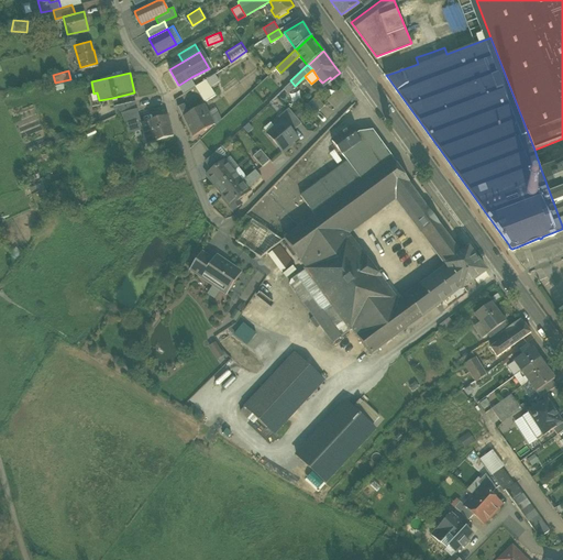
[(206,78),(210,84),(218,79),(213,73),(206,78)]
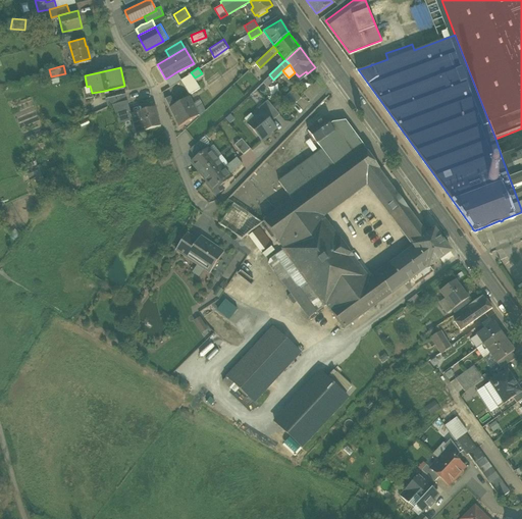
[(180,78),(177,71),(166,79),(169,86),(180,78)]
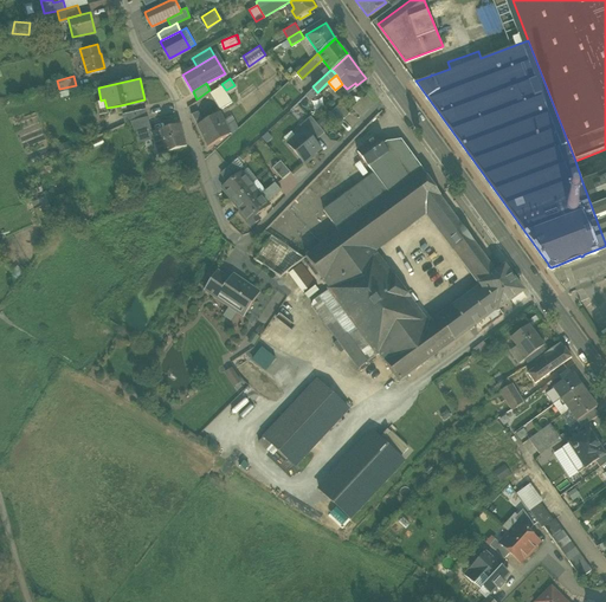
[(210,91),(219,108),(220,107),(221,107),(232,101),(226,90),(221,84),(210,91)]
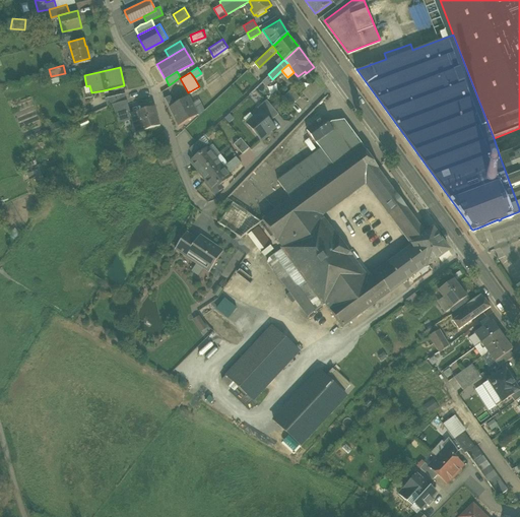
[(282,95),(290,105),(300,95),(291,87),(282,95)]
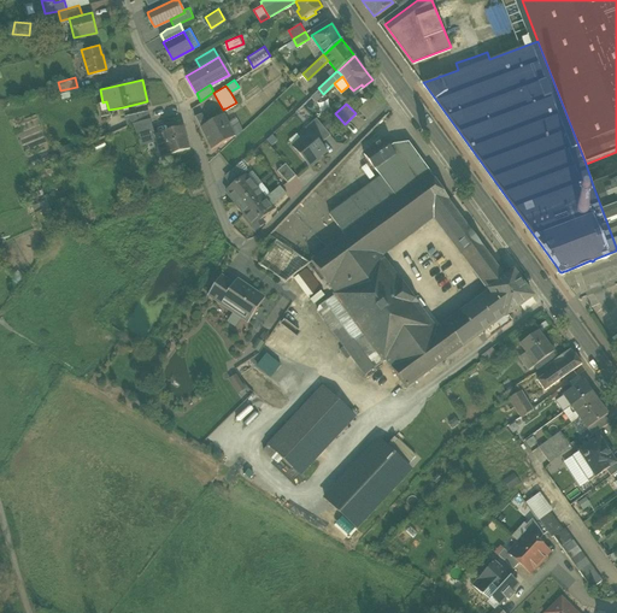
[(127,123),(134,122),(151,118),(148,108),(124,115),(127,123)]
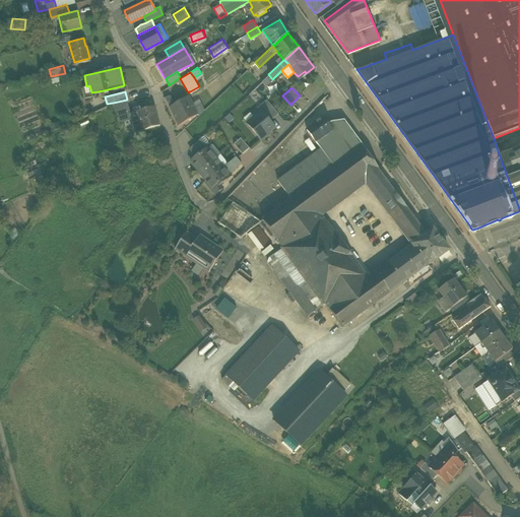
[(178,124),(198,113),(195,107),(189,94),(175,103),(170,94),(165,97),(178,124)]
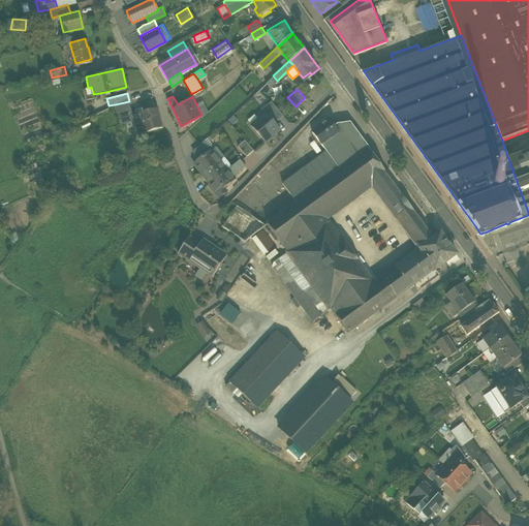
[(271,100),(261,109),(267,114),(267,113),(274,122),(283,114),(271,100)]
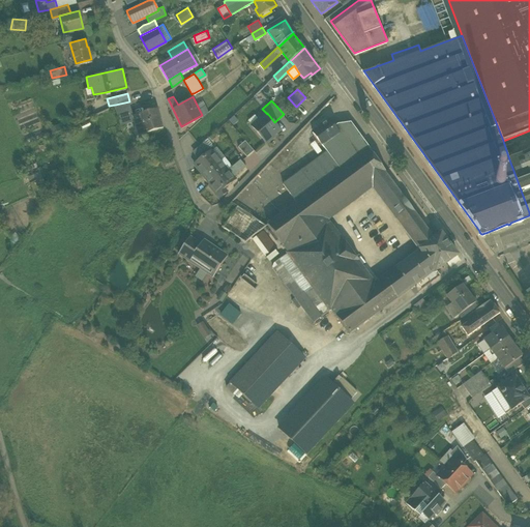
[(133,114),(129,101),(115,105),(121,124),(134,120),(133,114)]
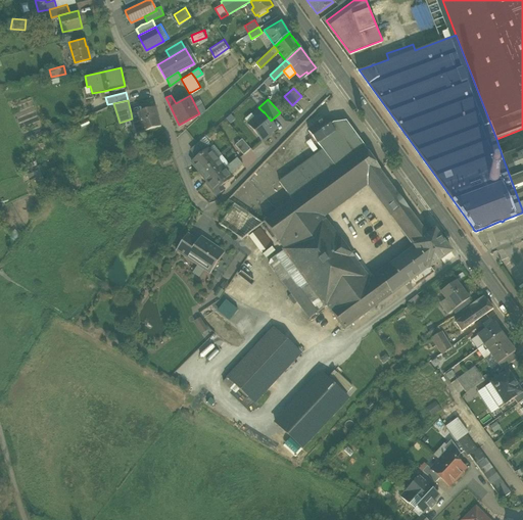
[(202,102),(196,107),(199,113),(199,114),(205,109),(202,102)]
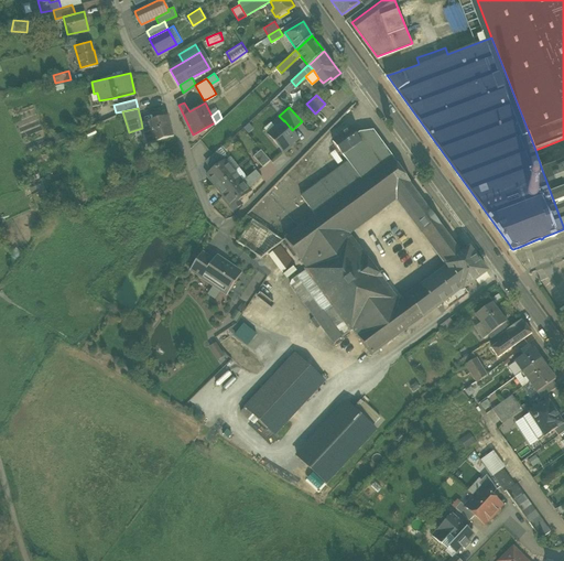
[(142,128),(148,143),(173,135),(167,114),(141,121),(142,128)]
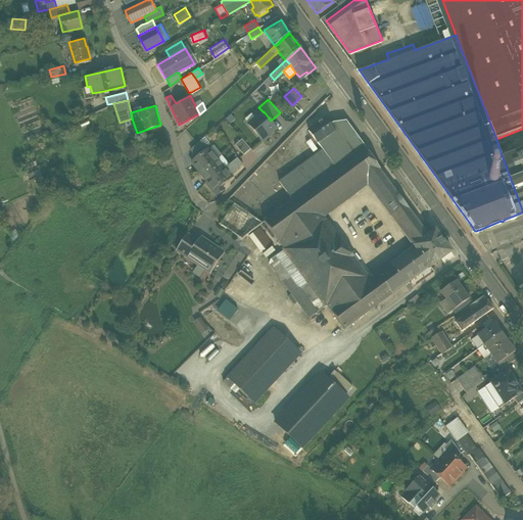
[(257,114),(248,123),(263,139),(277,127),(271,121),(264,111),(264,112),(258,116),(257,114)]
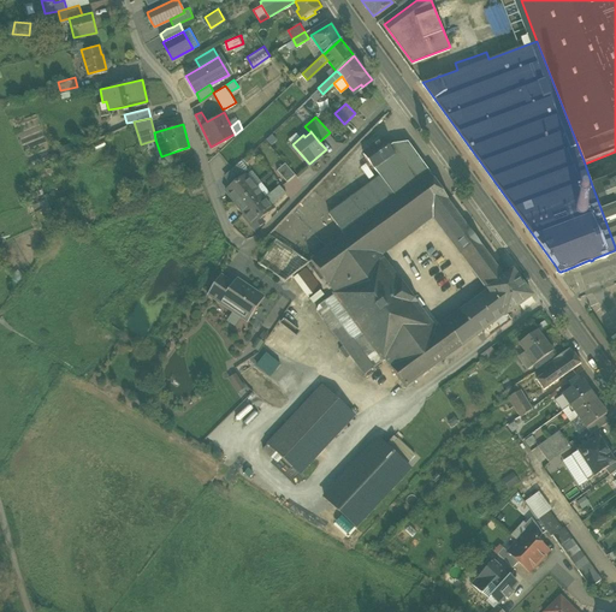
[(363,152),(374,167),(394,153),(389,146),(383,137),(363,152)]
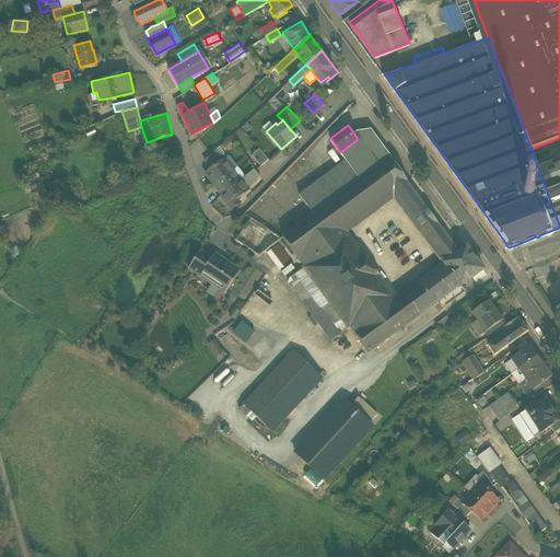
[(94,126),(84,129),(88,136),(96,131),(94,126)]
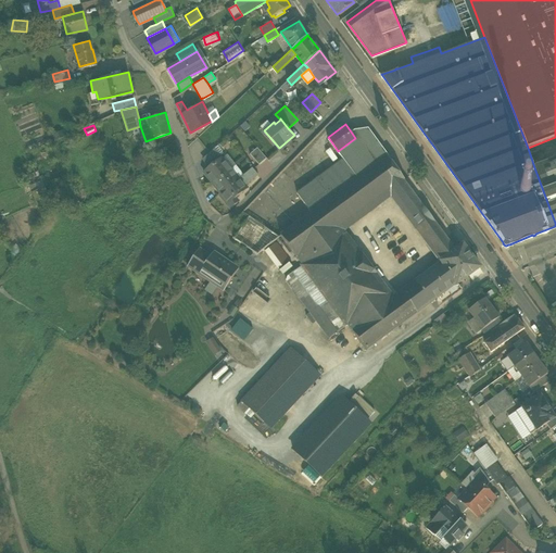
[(387,155),(388,153),(368,126),(354,128),(370,150),(382,149),(387,155)]
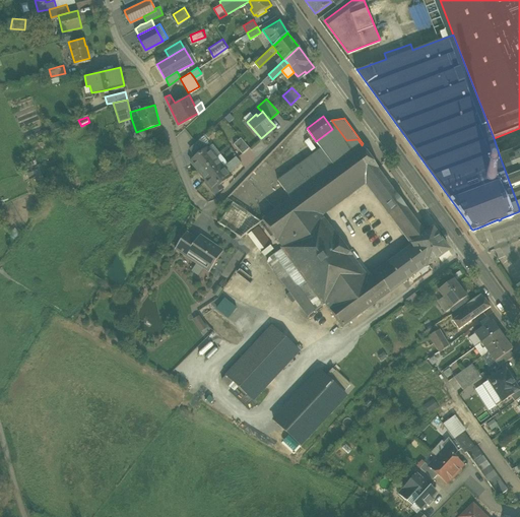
[(59,119),(49,123),(52,130),(62,125),(59,119)]
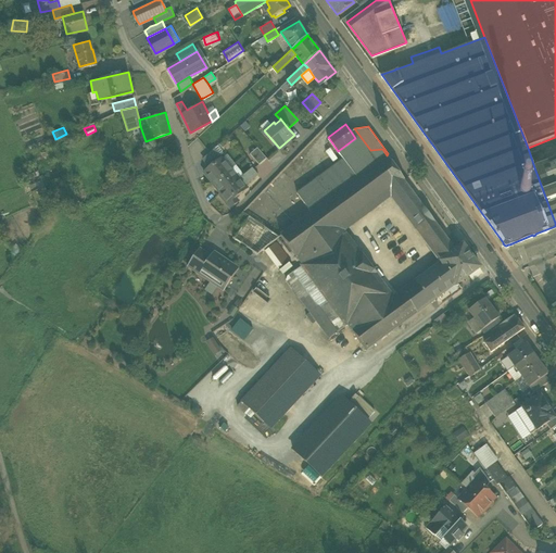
[(343,158),(316,177),(331,197),(332,196),(387,155),(382,149),(370,150),(354,128),(351,132),(355,138),(338,151),(343,158)]
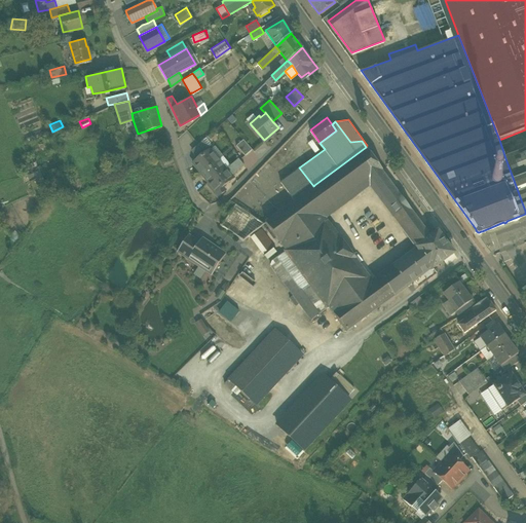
[(236,144),(245,154),(252,148),(243,138),(236,144)]
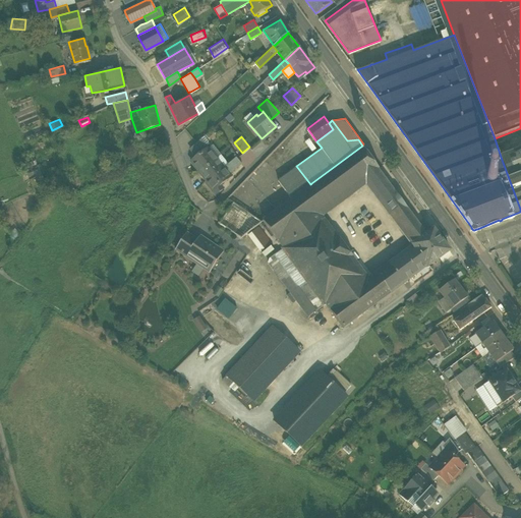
[(190,147),(197,155),(208,147),(200,137),(190,147)]
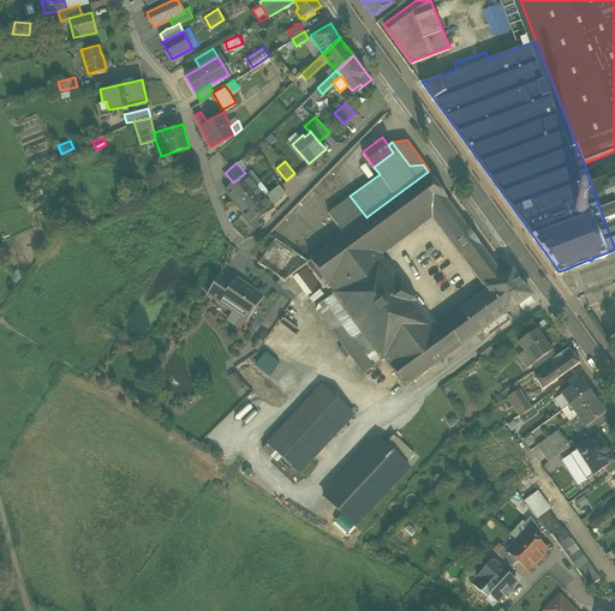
[(372,251),(431,207),(445,197),(446,197),(428,172),(368,216),(366,217),(345,234),(310,259),(328,283),(372,251)]
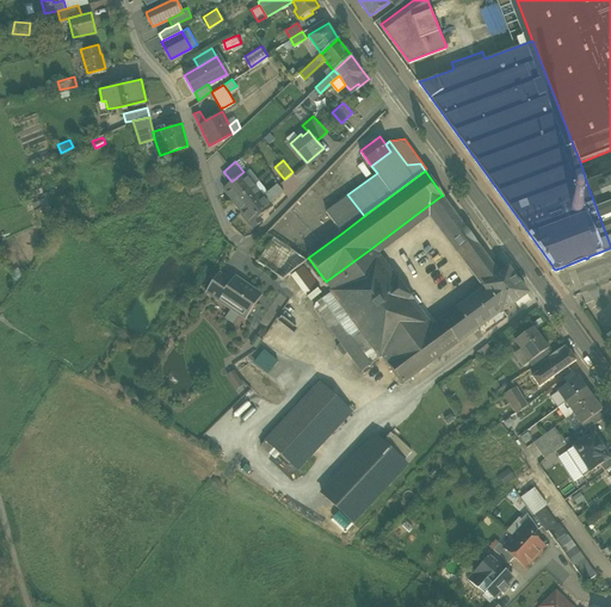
[(224,187),(234,199),(253,184),(244,172),(232,181),(224,187)]
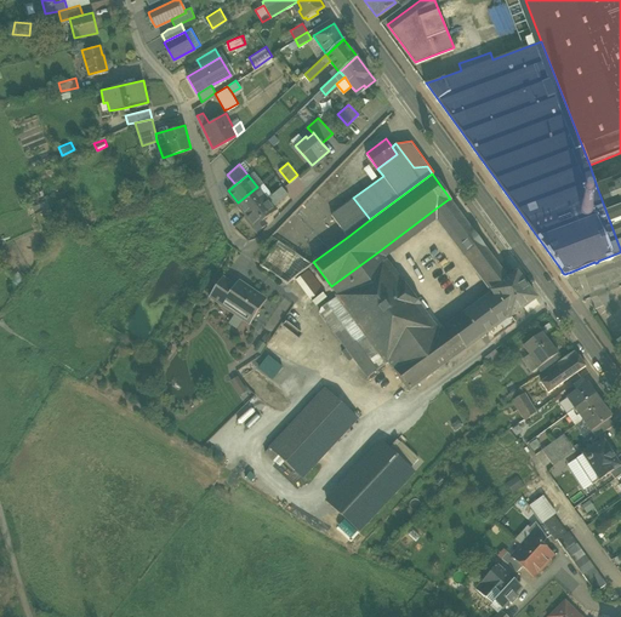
[(620,177),(597,187),(620,249),(620,177)]
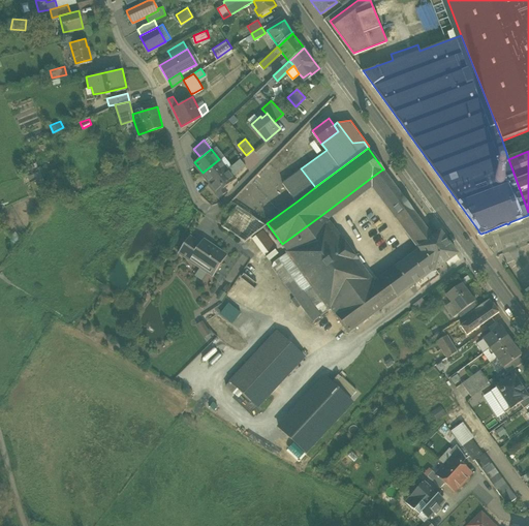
[(234,162),(240,169),(245,164),(240,158),(234,162)]
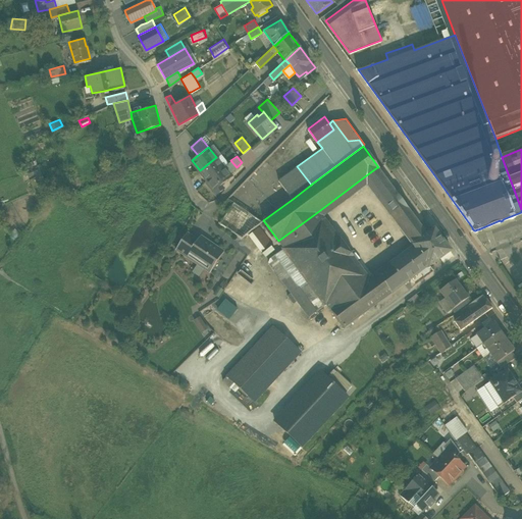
[(223,166),(216,157),(200,170),(207,179),(223,166)]
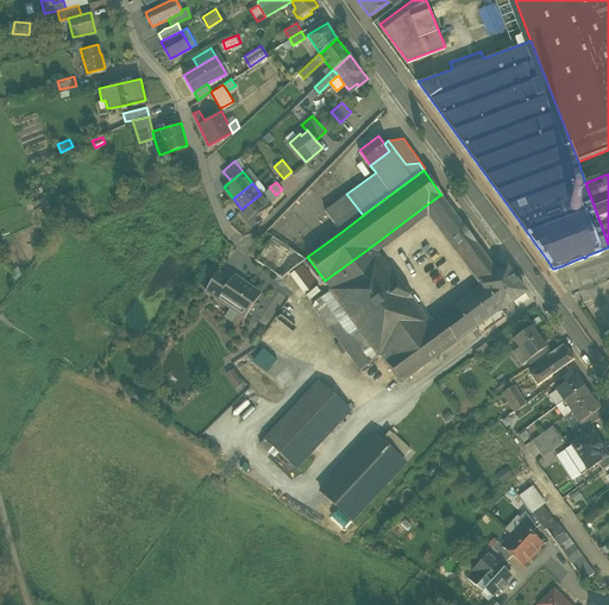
[(269,187),(261,194),(242,209),(239,212),(251,226),(261,218),(257,214),(253,210),(263,202),(263,203),(264,203),(265,203),(267,202),(276,195),(269,187)]
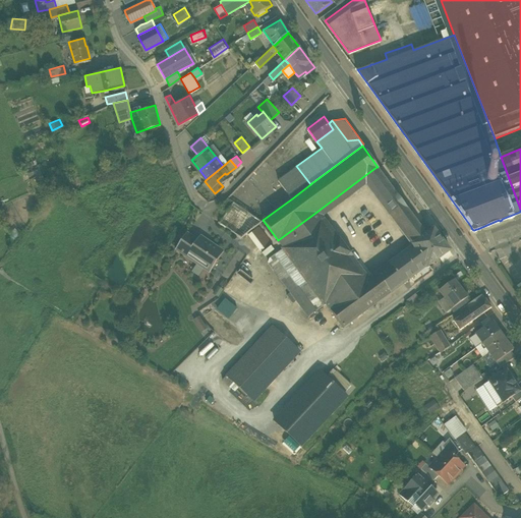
[(292,198),(310,184),(296,166),(278,179),(292,198)]
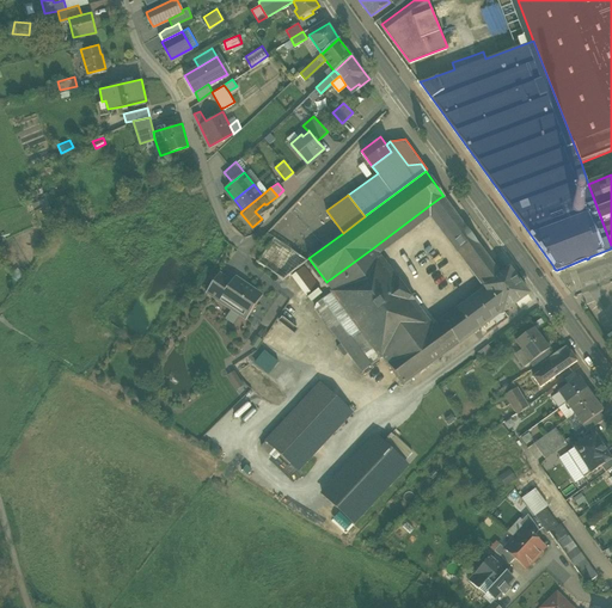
[(42,206),(50,203),(47,196),(31,202),(35,209),(42,206)]
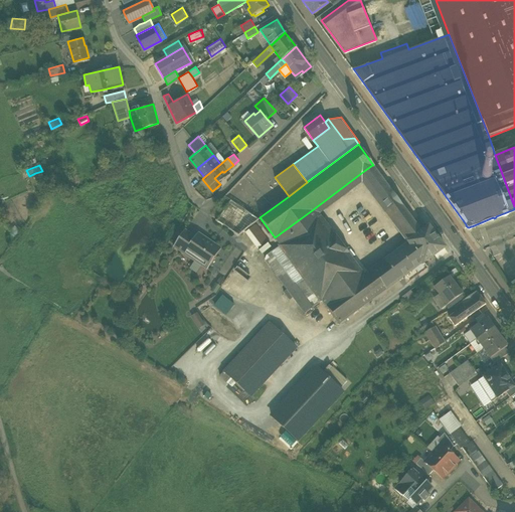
[(412,219),(372,165),(361,173),(401,227),(412,219)]
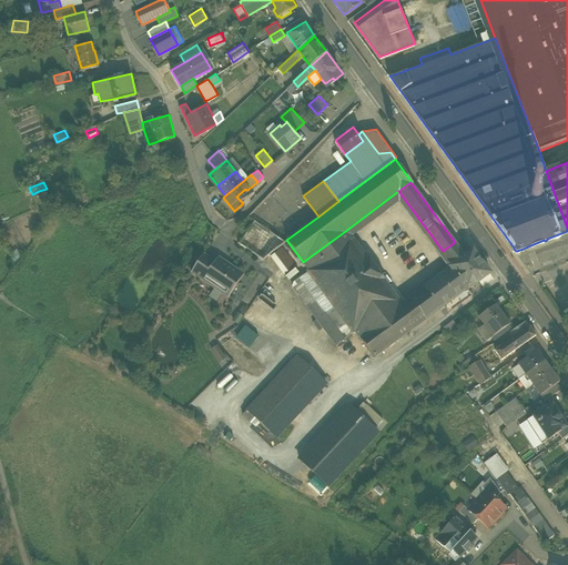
[(39,191),(47,209),(53,207),(47,189),(39,191)]
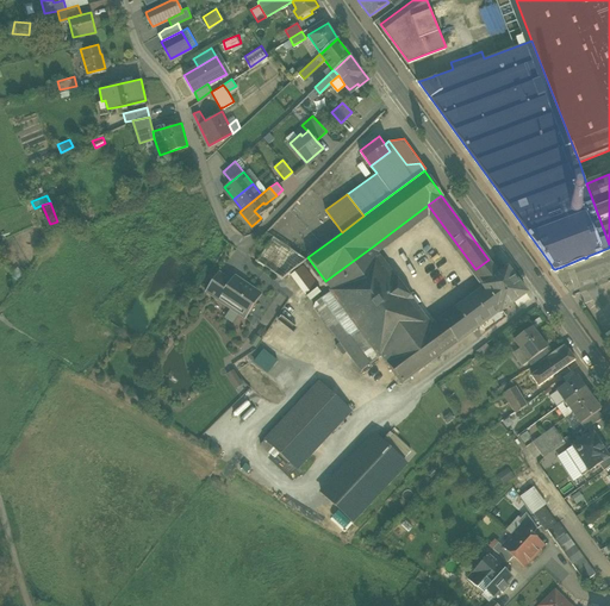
[(269,205),(267,202),(266,204),(265,204),(263,204),(263,202),(254,211),(257,214),(269,205)]
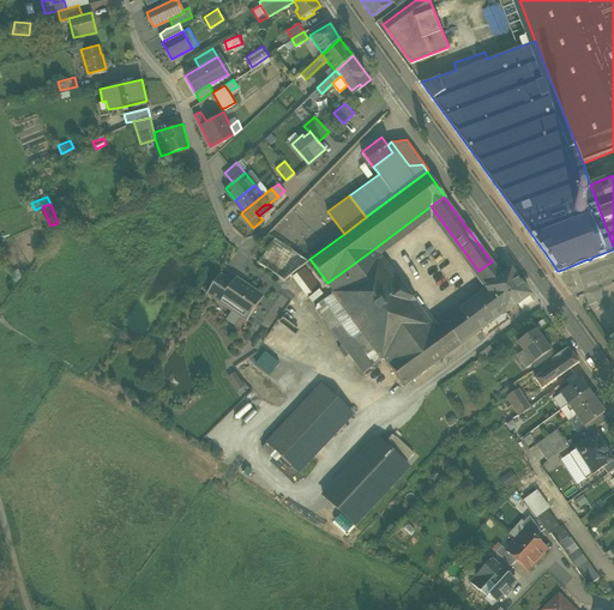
[(50,225),(42,206),(35,210),(34,211),(41,230),(50,225)]
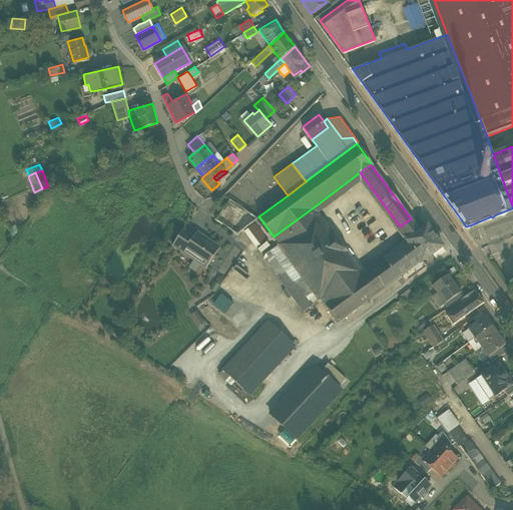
[(218,206),(219,209),(214,217),(236,232),(237,232),(240,230),(257,217),(223,194),(219,197),(218,200),(218,203),(218,206)]
